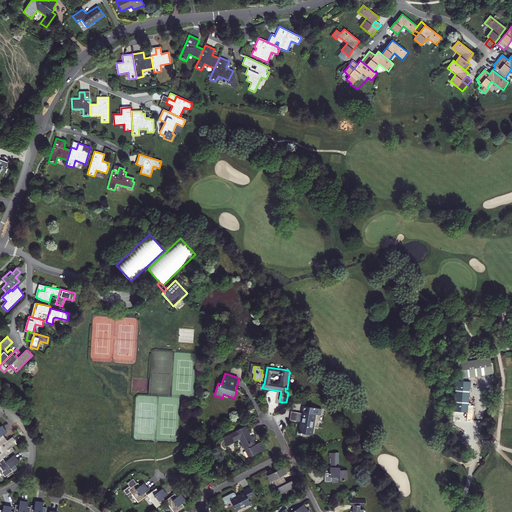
[(456,380),(458,392),(461,416),(468,415),(465,397),(462,380),(456,380)]
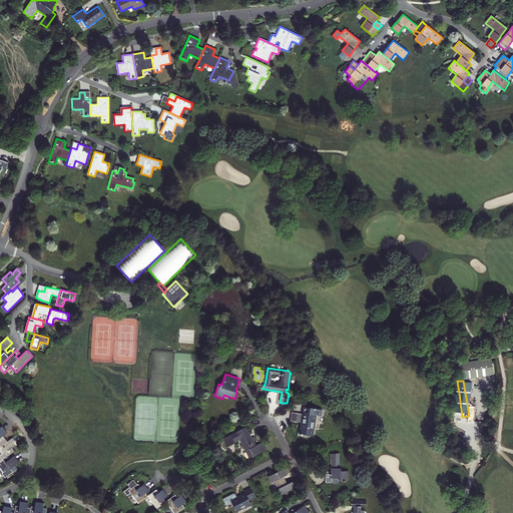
[(302,423),(301,434),(314,436),(317,415),(322,416),(323,410),(312,408),(311,414),(304,413),(304,415),(292,413),(291,421),(302,423)]
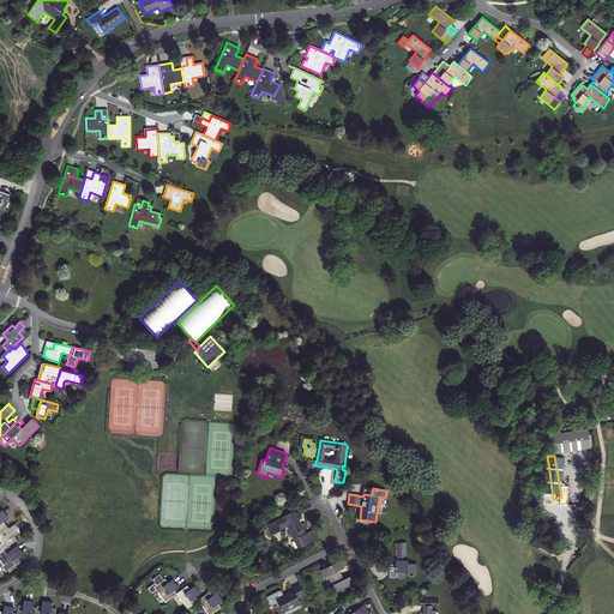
[(268,525),(272,535),(288,528),(299,549),(319,540),(314,530),(307,534),(295,511),(268,525)]
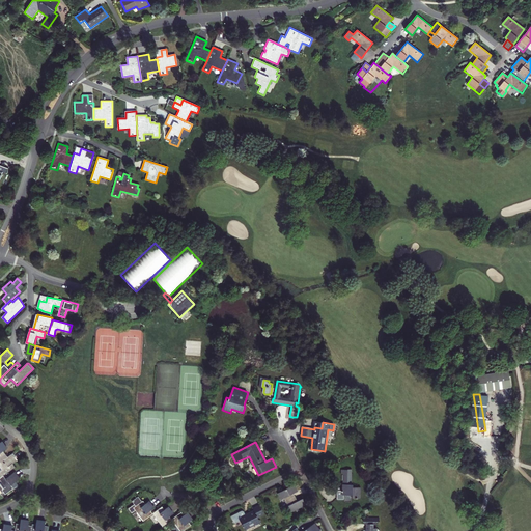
[(16,467),(14,464),(11,465),(9,462),(15,457),(11,454),(8,457),(5,454),(0,457),(0,478),(8,472),(16,467)]
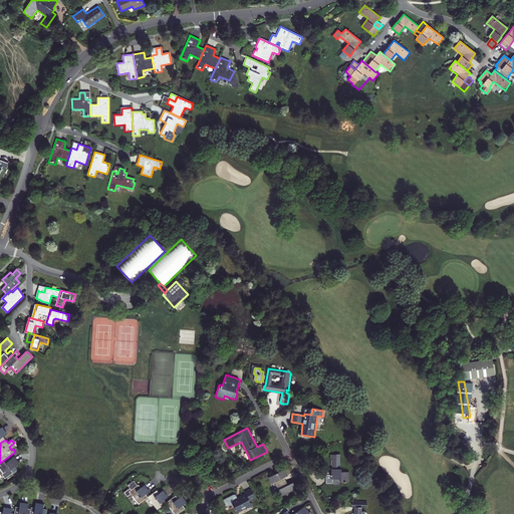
[(327,476),(326,484),(333,484),(333,480),(341,480),(340,483),(348,483),(348,478),(347,478),(347,472),(340,472),(340,455),(330,455),(330,460),(332,460),(332,469),(333,469),(333,472),(331,472),(325,473),(325,476),(327,476)]
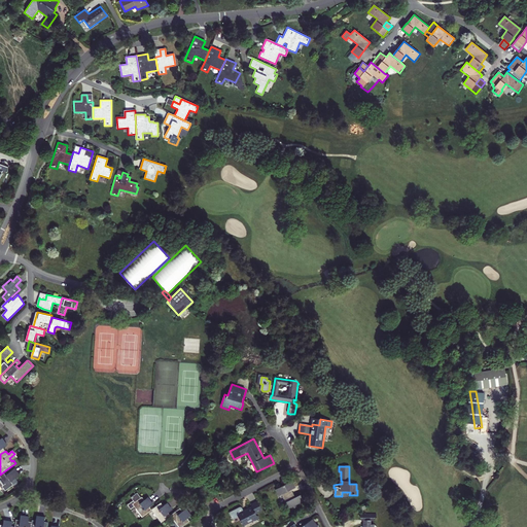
[(18,481),(15,478),(14,479),(11,476),(16,472),(14,468),(10,471),(8,468),(0,475),(0,476),(2,478),(0,479),(0,485),(2,489),(3,488),(5,490),(18,481)]
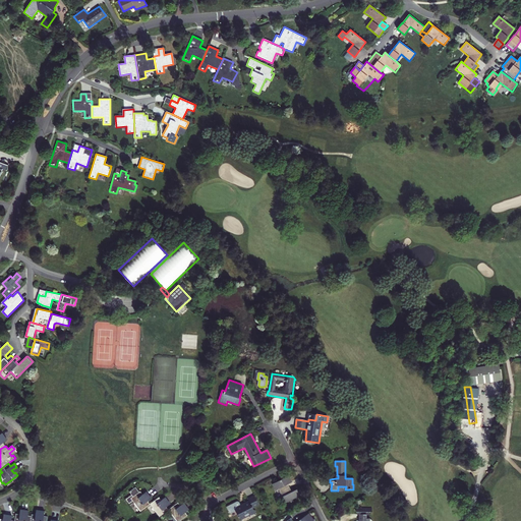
[(279,489),(286,503),(300,496),(297,489),(292,491),(288,484),(293,482),(289,475),(273,484),(276,490),(279,489)]
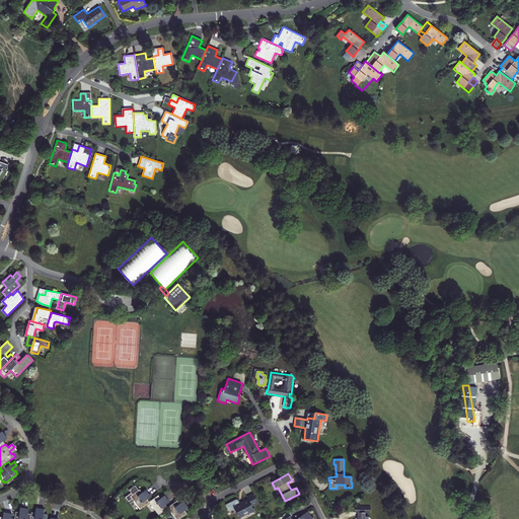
[(151,496),(148,493),(143,497),(141,494),(142,493),(140,490),(139,490),(136,485),(129,490),(132,493),(126,497),(129,502),(133,499),(140,509),(149,502),(147,499),(151,496)]
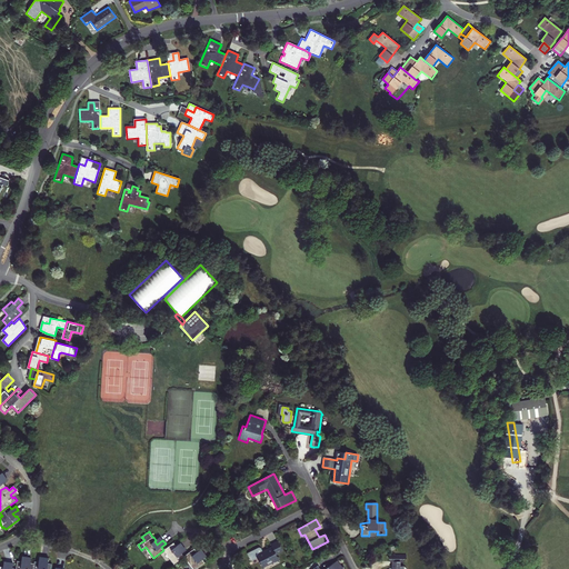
[(263,568),(279,560),(277,555),(283,551),(278,541),(271,545),(272,547),(263,551),(263,553),(260,555),(259,553),(259,552),(259,551),(259,550),(258,549),(257,548),(256,548),(243,553),(249,562),(258,558),(263,568)]
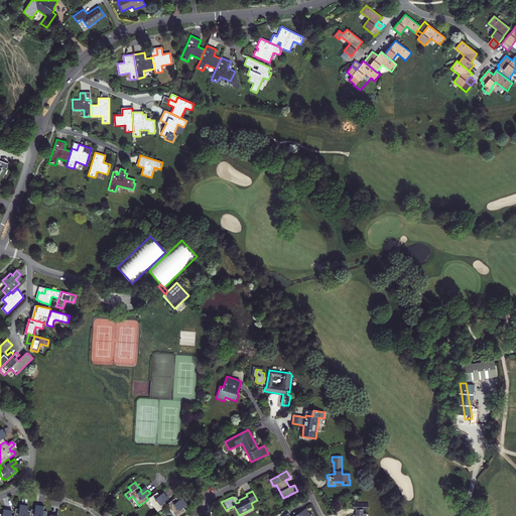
[(167,505),(165,501),(163,503),(161,499),(166,496),(164,493),(160,495),(158,492),(148,499),(158,512),(167,505)]
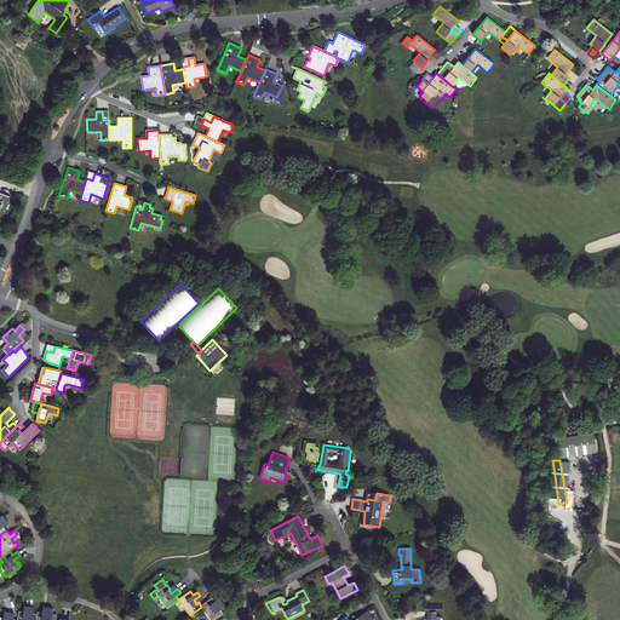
[(225,606),(223,602),(217,607),(214,602),(216,602),(213,598),(201,607),(211,619),(213,619),(224,613),(220,609),(225,606)]
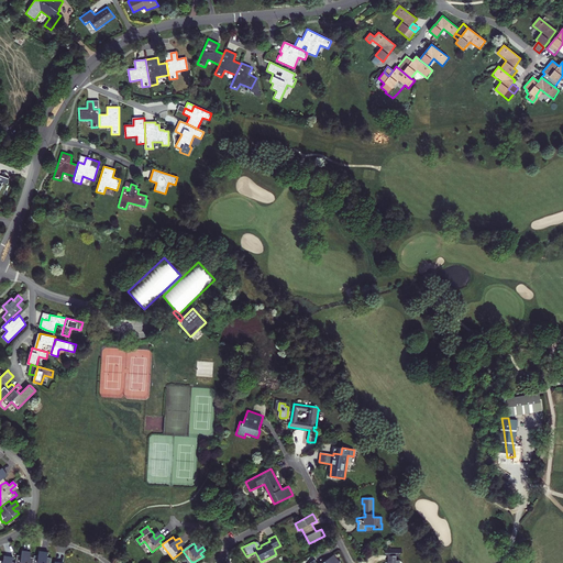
[(33,562),(34,558),(30,556),(31,552),(26,551),(25,558),(22,558),(22,555),(18,555),(17,562),(33,562)]
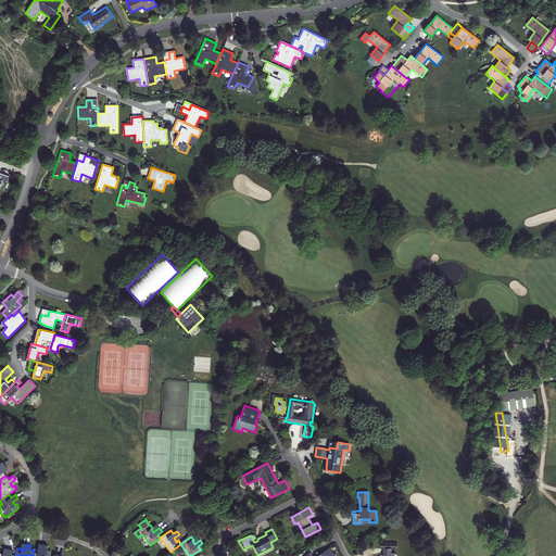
[(38,551),(39,548),(35,548),(34,551),(33,555),(50,555),(51,551),(47,551),(47,545),(43,545),(42,551),(38,551)]
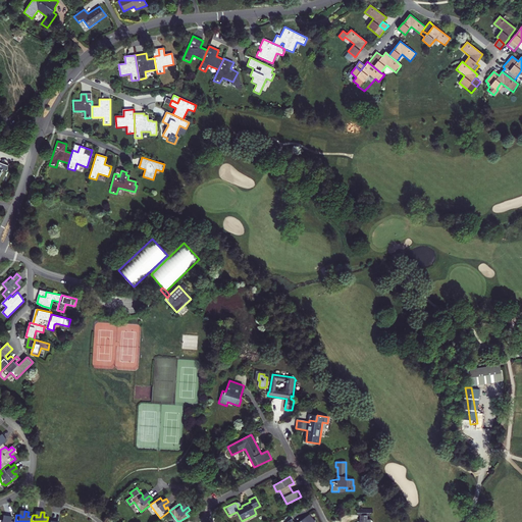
[(373,521),(371,519),(367,519),(367,515),(371,516),(373,513),(358,513),(360,516),(359,521),(373,521)]
